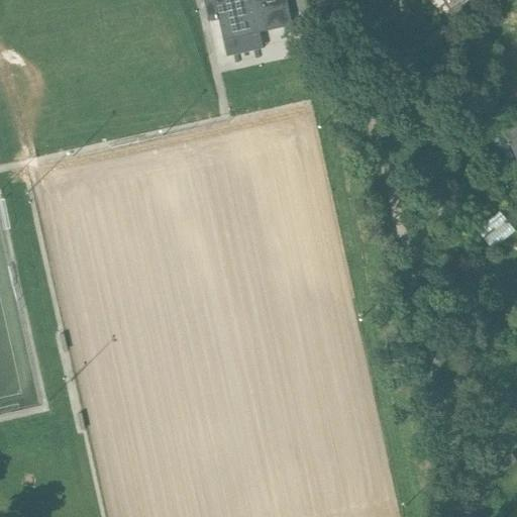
[(292,26),(286,0),(204,0),(209,23),(219,21),(223,41),(292,26)]
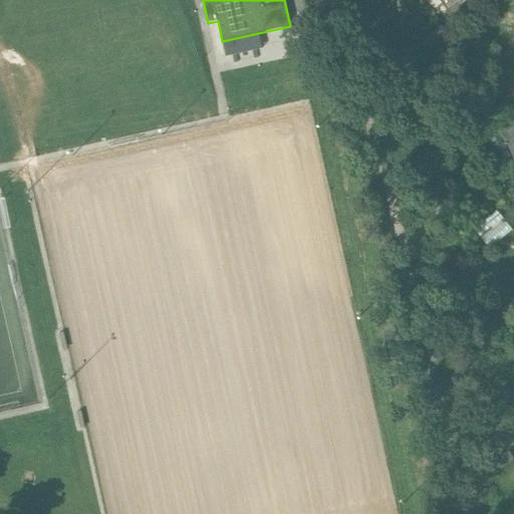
[(439,0),(448,12),(465,0),(439,0)]
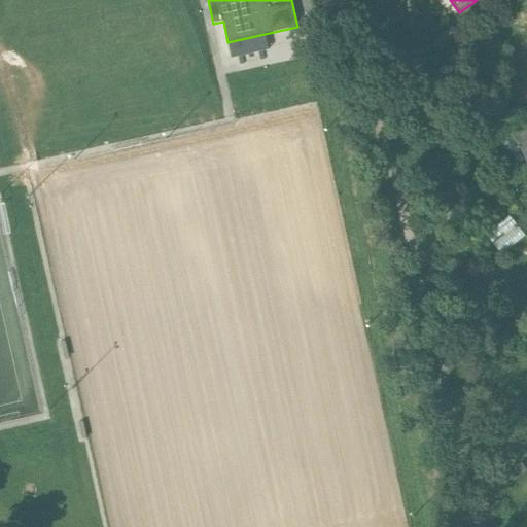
[(526,165),(526,131),(515,137),(526,165)]
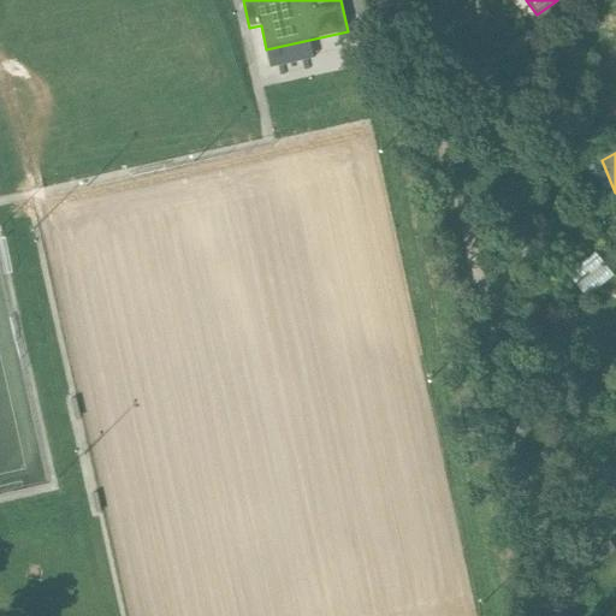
[(611,188),(599,161),(585,169),(597,195),(611,188)]
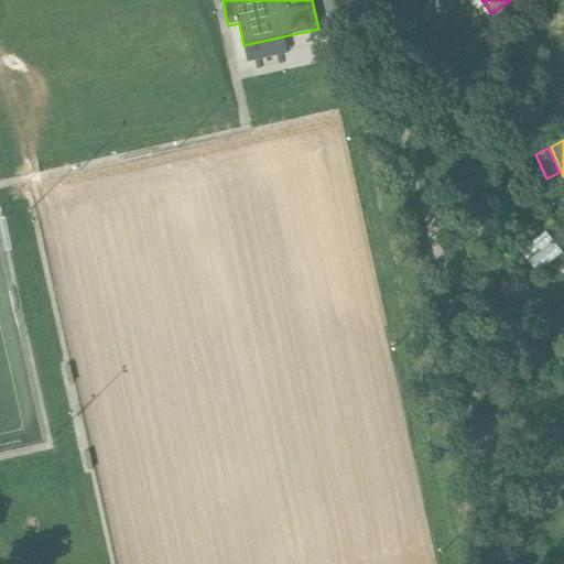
[(484,220),(473,224),(477,238),(487,235),(484,220)]
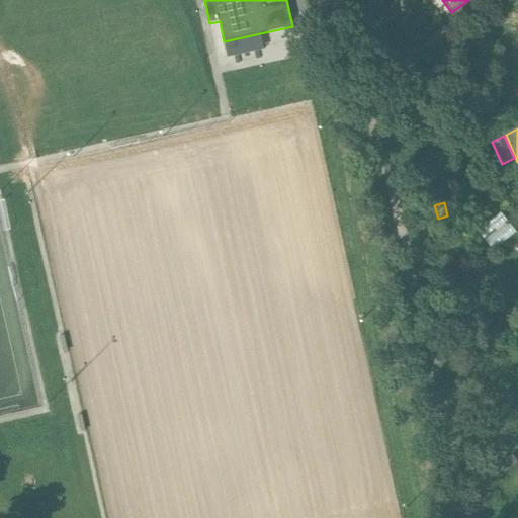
[(475,230),(465,237),(467,239),(476,249),(485,242),(476,232),(475,230)]
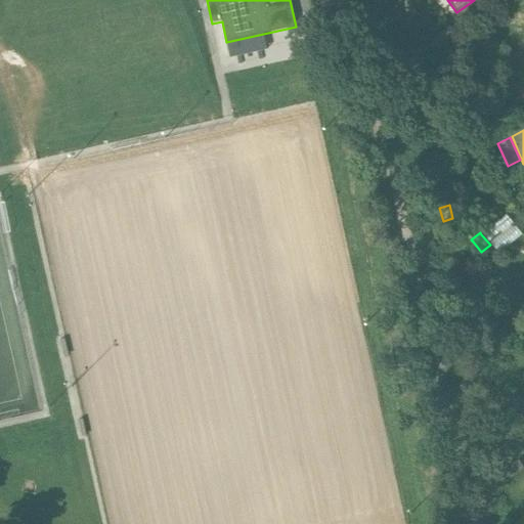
[(516,476),(523,469),(523,467),(519,461),(510,467),(516,476)]
